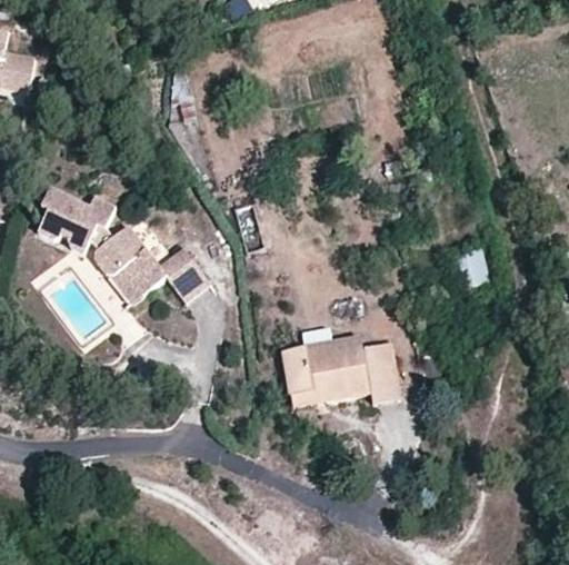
[(33,58),(2,52),(7,30),(0,28),(0,87),(28,92),(33,58)]
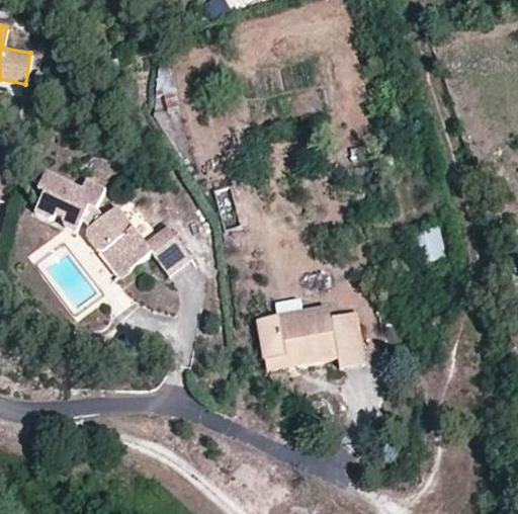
[(159,54),(154,95),(175,89),(164,52),(159,54)]
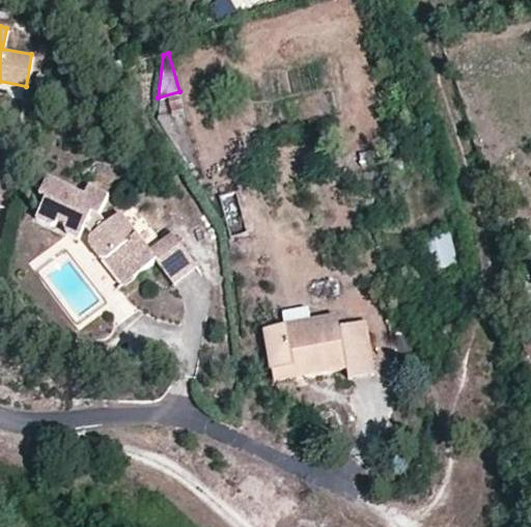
[(89,245),(99,256),(108,259),(115,253),(134,277),(156,259),(174,281),(197,261),(170,229),(149,246),(120,209),(106,219),(100,212),(110,192),(89,179),(82,191),(47,173),(37,191),(45,194),(33,215),(51,224),(57,223),(58,221),(63,223),(62,225),(64,231),(77,239),(82,227),(89,231),(93,238),(89,241),(89,245)]
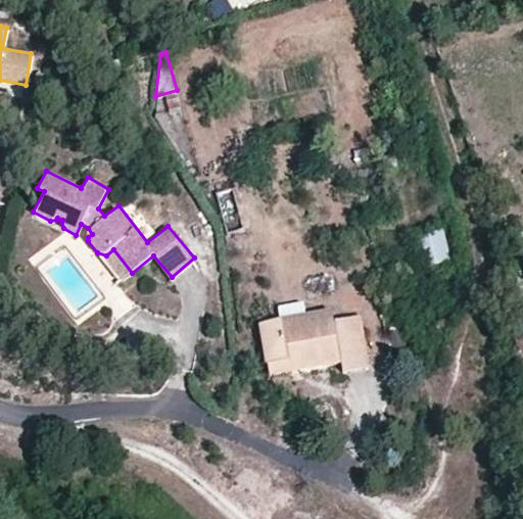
[(452,258),(444,229),(414,236),(422,266),(452,258)]
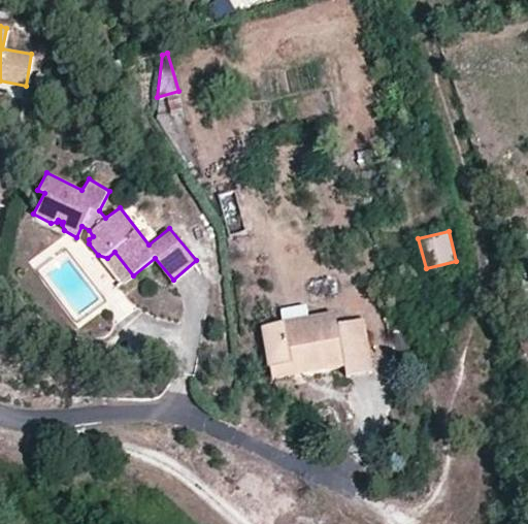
[(122,285),(133,275),(114,252),(107,258),(98,255),(122,285)]
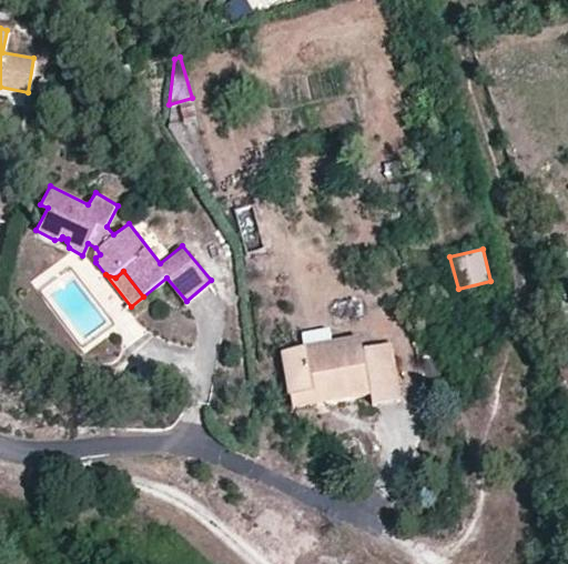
[(301,339),(302,349),(332,343),(330,333),(301,339)]
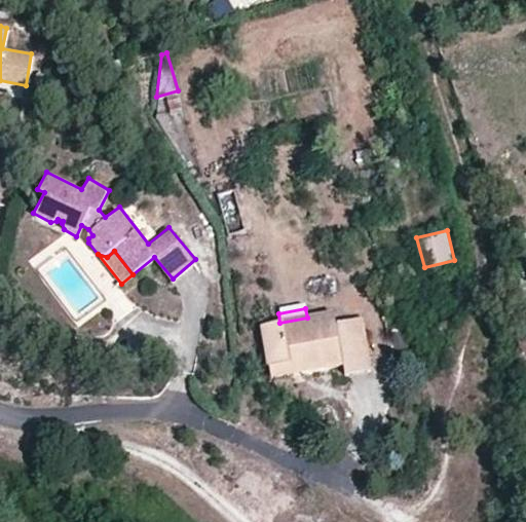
[(338,313),(307,318),(279,323),(261,327),(268,367),(305,361),(307,372),(344,365),(346,374),(371,370),(363,318),(338,322),(338,313)]
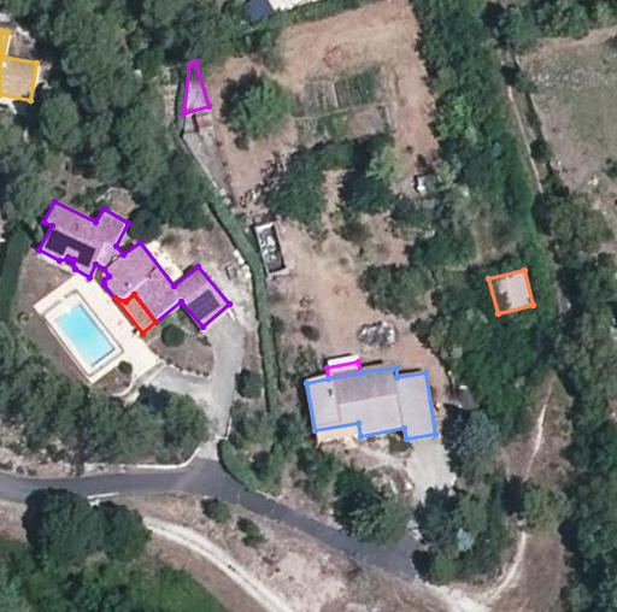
[(317,443),(360,436),(358,423),(315,430),(317,443)]
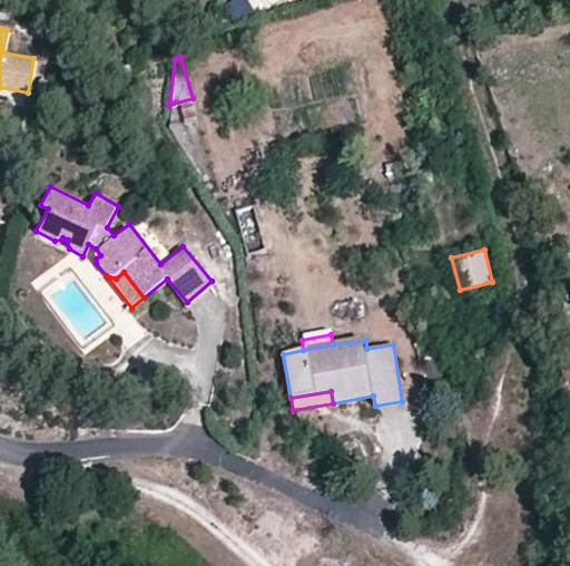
All buildings are outlined.
